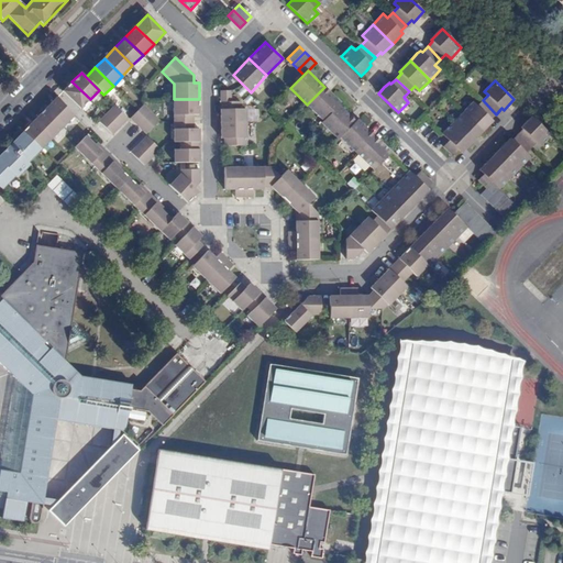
[(90,99),(72,81),(63,91),(80,109),(90,99)]
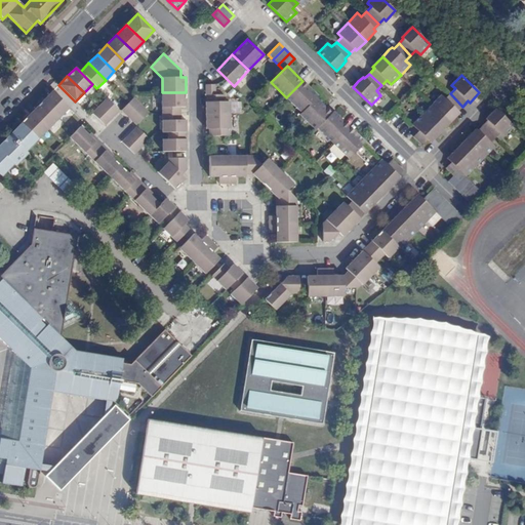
[(303,81),(286,97),(301,113),(317,97),(318,96),(303,81)]
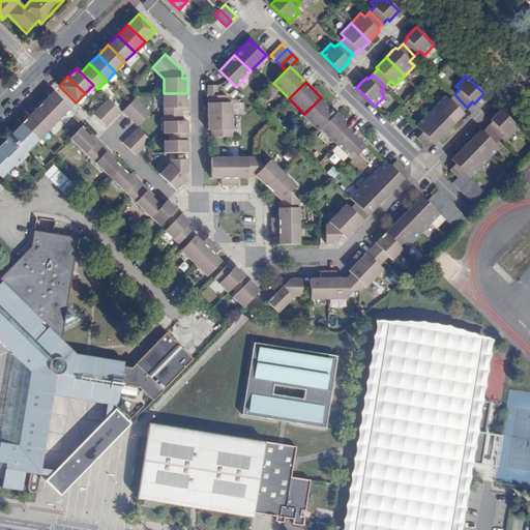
[(164,115),(182,115),(182,109),(187,108),(187,104),(187,93),(164,93),(164,115)]
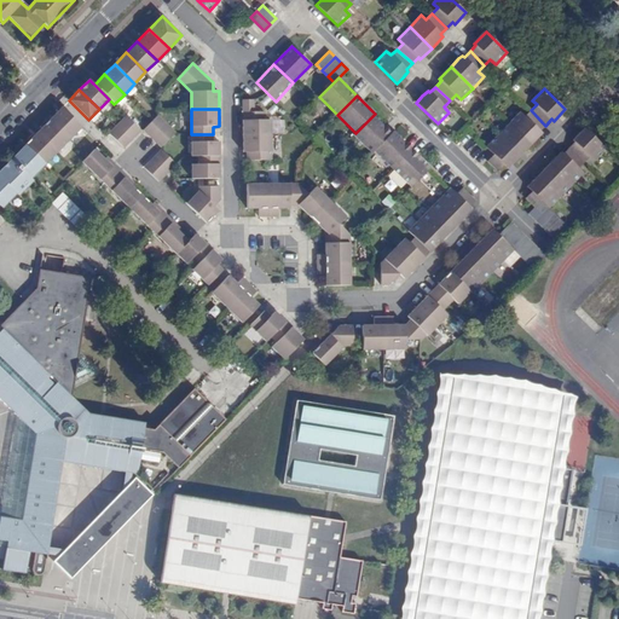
[(545,126),(531,110),(525,116),(520,113),(509,125),(531,145),(542,133),(539,131),(545,126)]
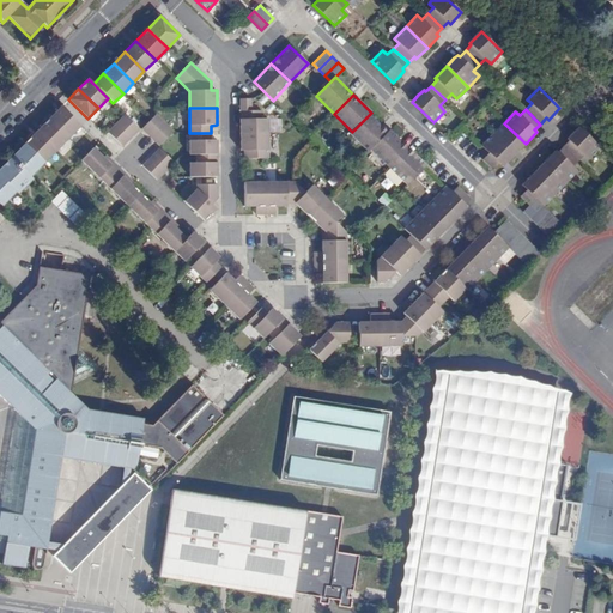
[(241,127),(241,133),(268,133),(268,119),(262,119),(262,111),(241,111),(241,127)]
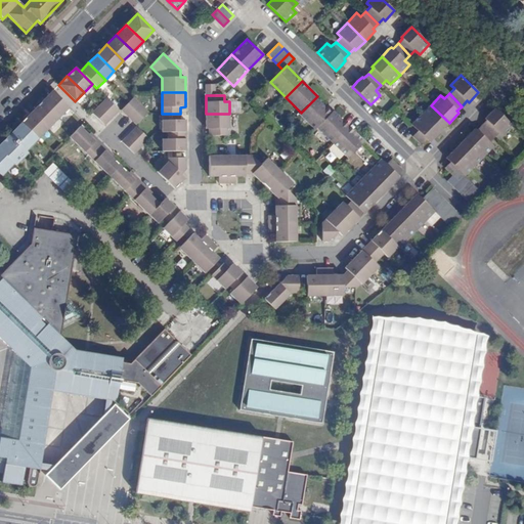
[(120,110),(107,97),(92,113),(105,125),(120,110)]
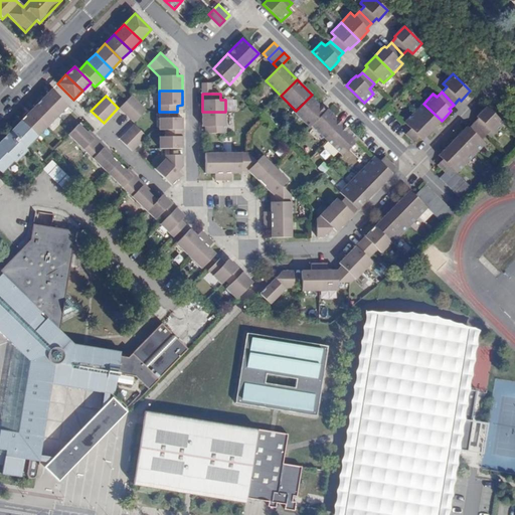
[(146,111),(132,96),(120,109),(134,123),(146,111)]
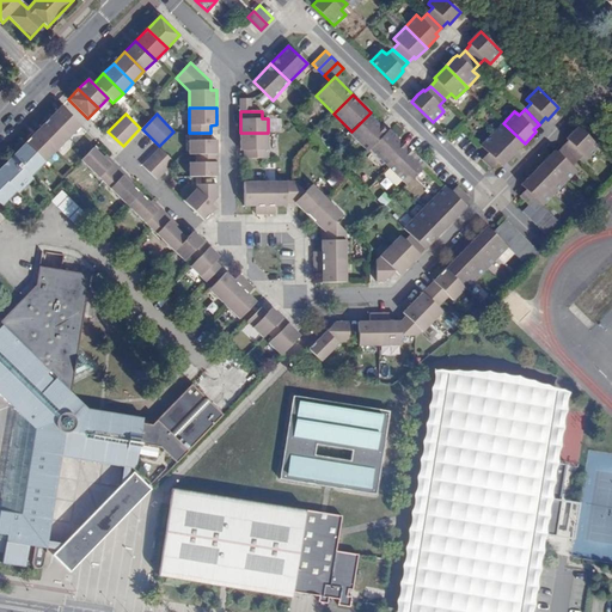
[(387,132),(369,114),(352,132),(349,134),(359,145),(368,152),(371,150),(387,132)]
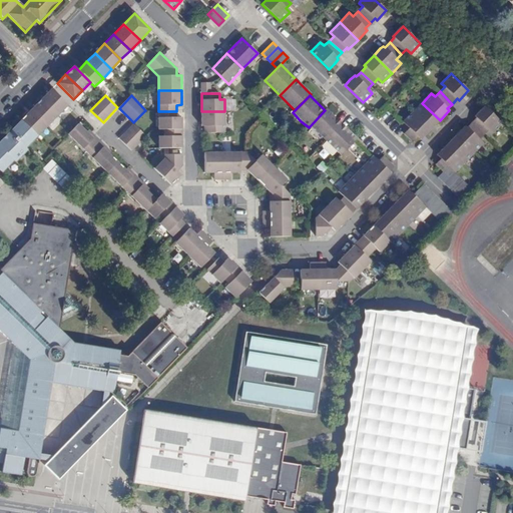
[(41,99),(31,109),(47,125),(58,115),(41,99)]
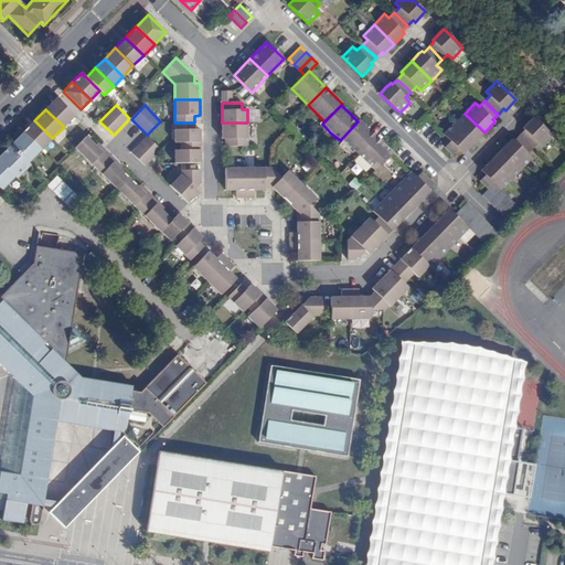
[(484,132),(465,114),(455,124),(475,142),(484,132)]
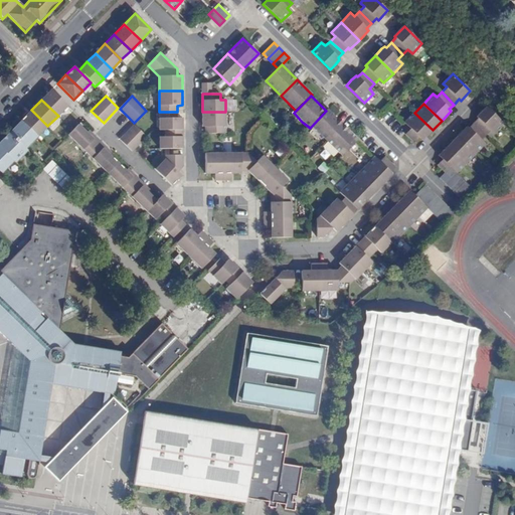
[(491,138),(504,124),(486,107),(477,117),(479,118),(474,123),(486,136),(487,135),(491,138)]
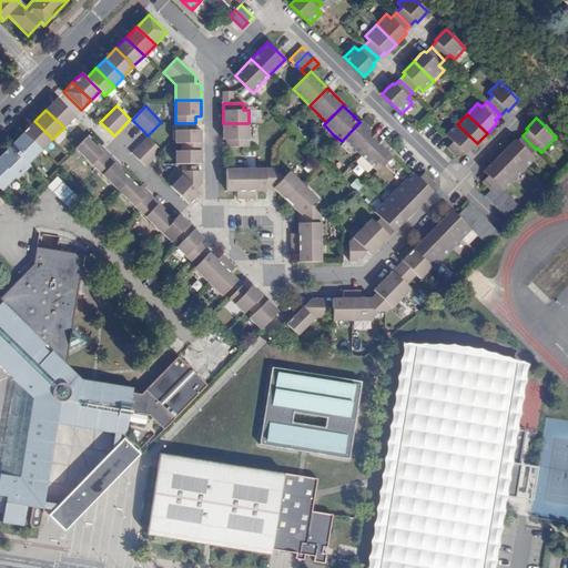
[(34,121),(23,133),(41,151),(52,139),(34,121)]
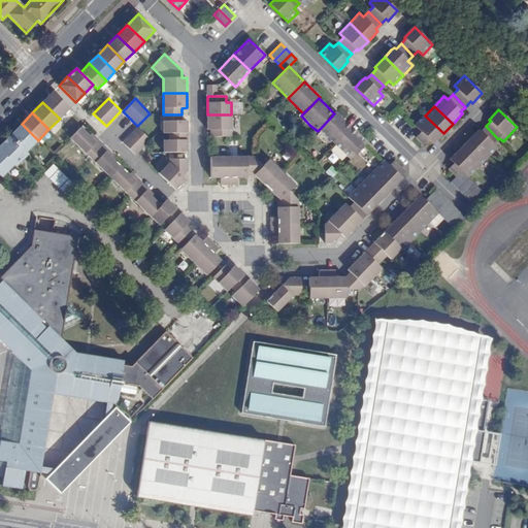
[(334,113),(320,129),(322,131),(329,138),(335,144),(352,128),(336,112),(334,113)]
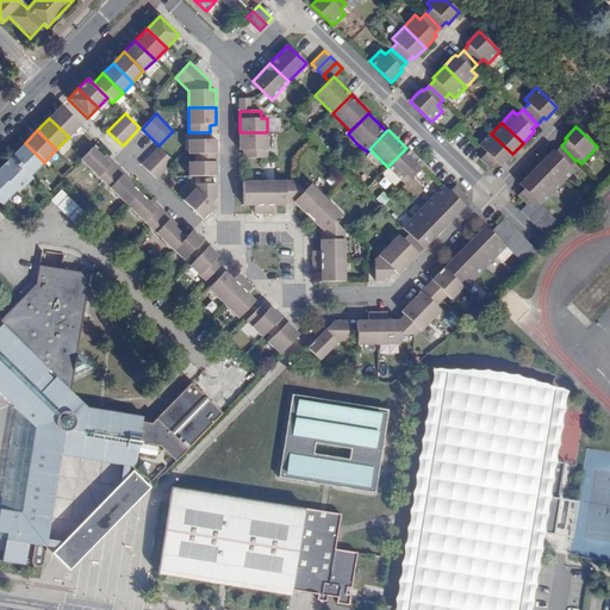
[(195,154),(216,154),(216,143),(216,139),(210,139),(210,132),(188,132),(188,154),(195,154)]
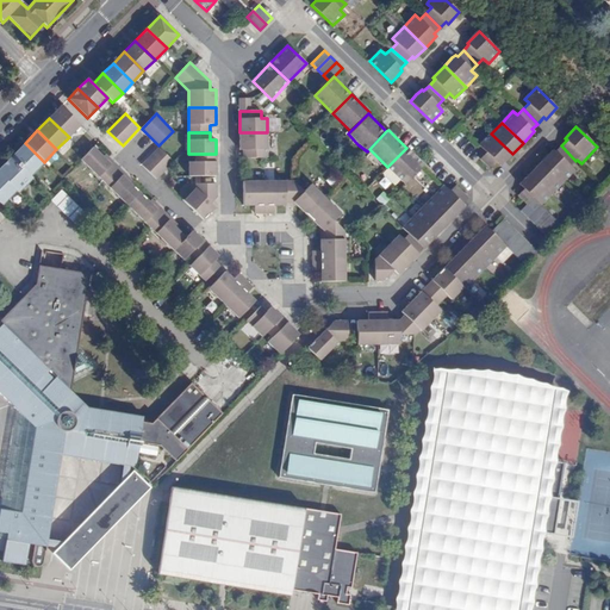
[(267,132),(240,132),(240,144),(240,150),(243,150),(243,159),(267,157),(267,132)]
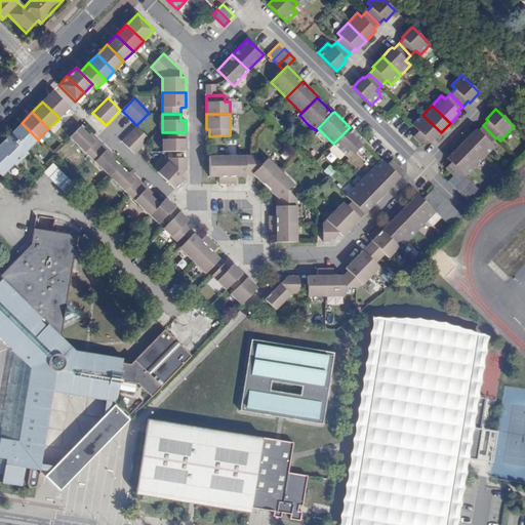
[(441,132),(422,115),(412,125),(419,131),(414,137),(421,145),(427,138),(431,143),(441,132)]
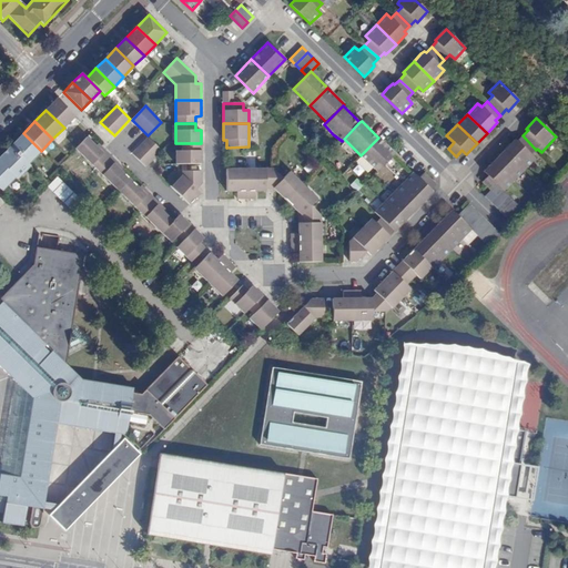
[(41,151),(23,133),(10,146),(29,163),(41,151)]
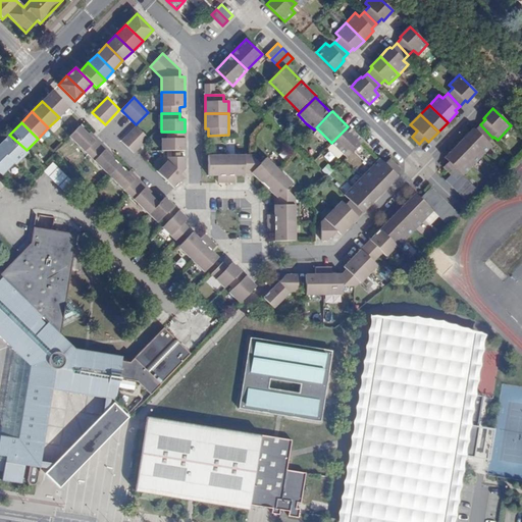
[(487,142),(492,138),(480,124),(475,129),(473,128),(464,138),(482,156),(491,146),(487,142)]
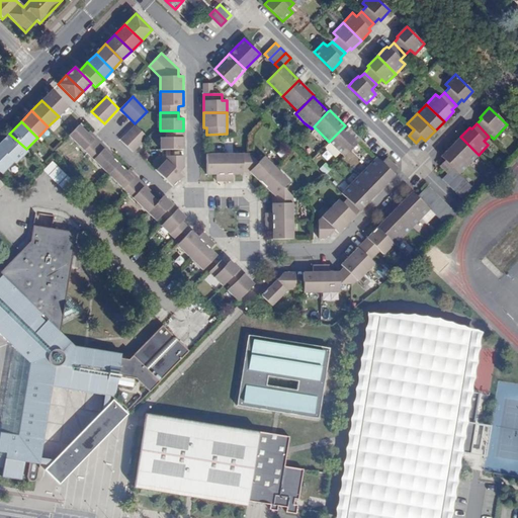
[(89,155),(101,143),(96,138),(94,140),(88,134),(80,125),(74,132),(70,136),(89,155)]
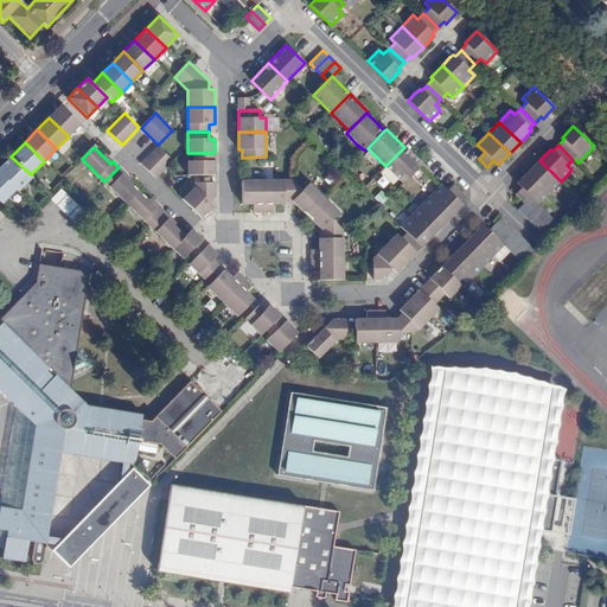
[(141,165),(155,178),(173,161),(158,147),(141,165)]
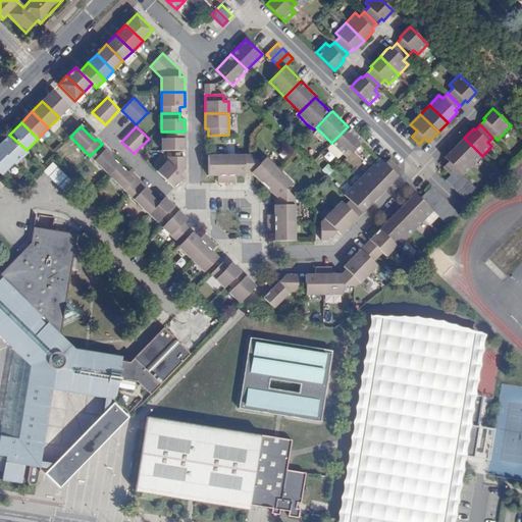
[(354,133),(348,126),(331,143),(347,158),(363,141),(354,133)]
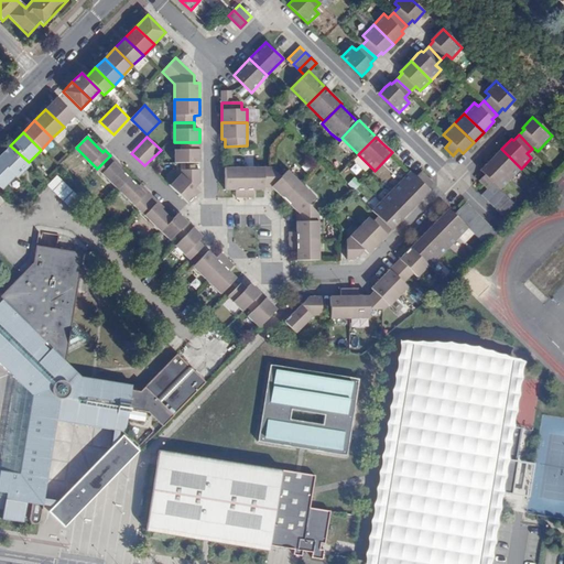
[(351,148),(344,140),(338,144),(346,153),(351,148)]
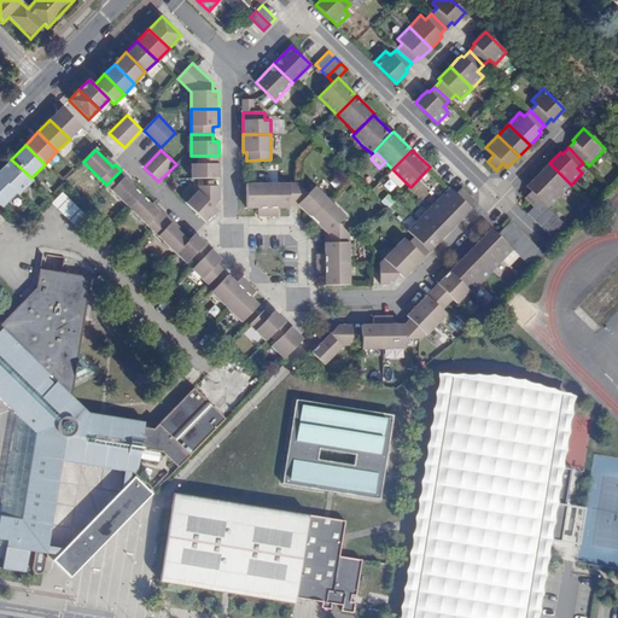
[(220,167),(219,156),(198,156),(198,164),(191,164),(191,179),(220,179),(220,167)]
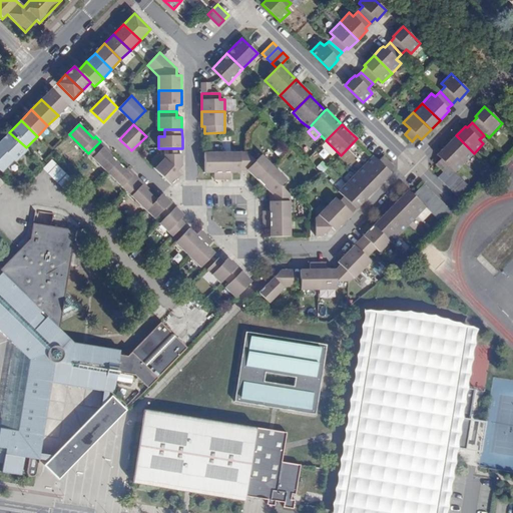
[(93,138),(95,136),(92,132),(89,130),(87,132),(93,138)]
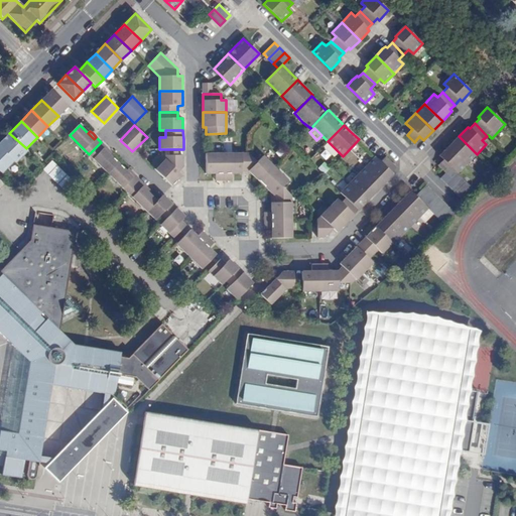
[(26,148),(9,133),(0,142),(0,147),(14,161),(16,163),(28,151),(26,148)]
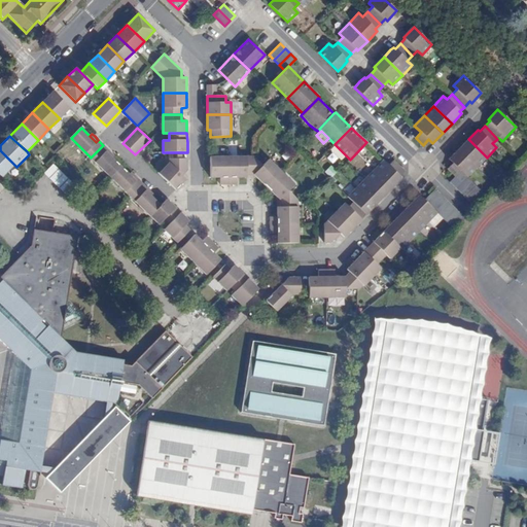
[(477,167),(487,157),(468,139),(458,149),(477,167)]
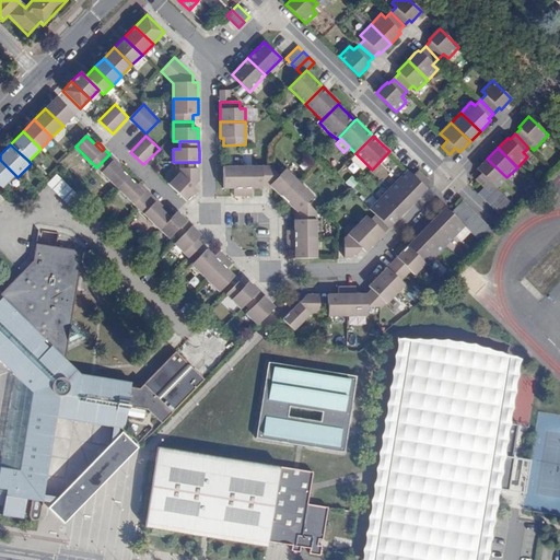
[(115,159),(109,154),(96,167),(117,188),(129,177),(119,168),(113,162),(115,159)]
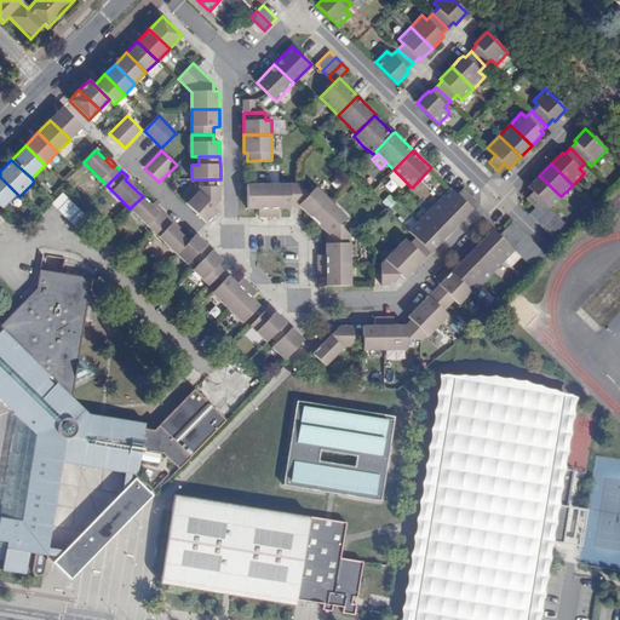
[(131,181),(127,176),(125,179),(132,187),(135,184),(131,181)]
